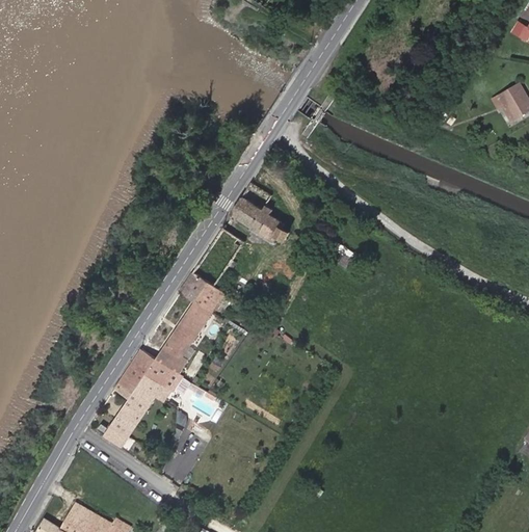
[(528,23),(527,27),(517,21),(509,32),(525,41),(526,38),(528,41),(528,23)]
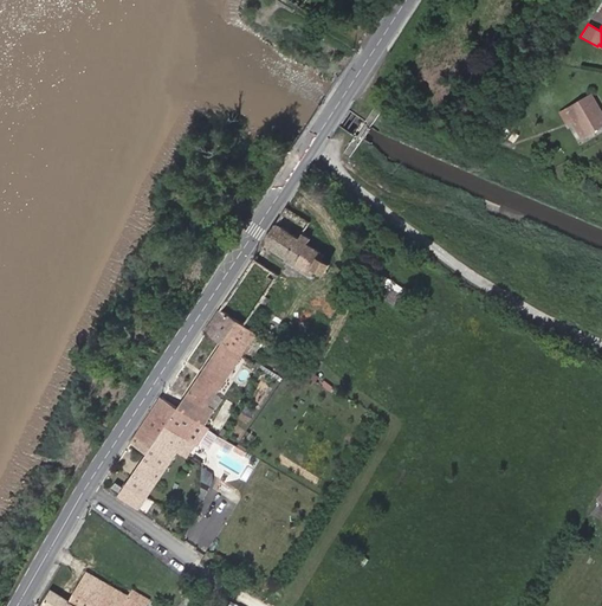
[(601,123),(601,115),(588,91),(565,105),(583,135),(601,123)]
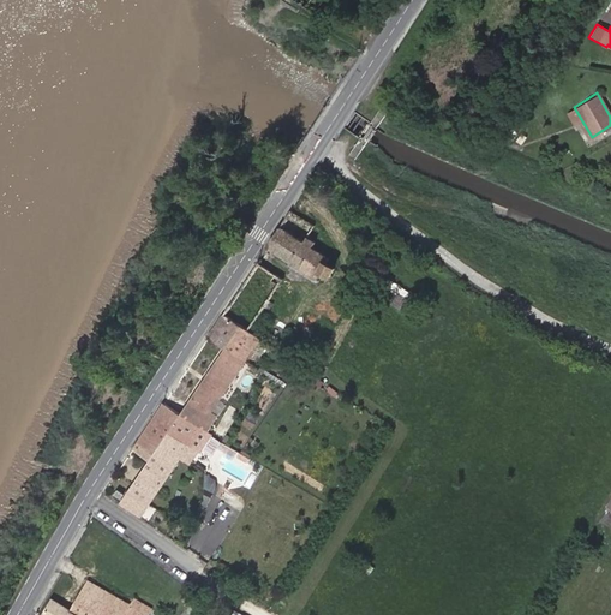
[(592,137),(574,107),(565,112),(573,124),(577,121),(588,139),(592,137)]
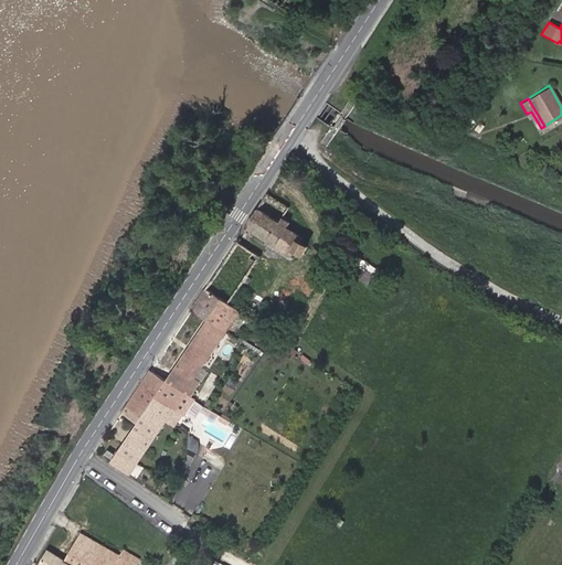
[(467,129),(474,121),(467,116),(460,125),(467,129)]
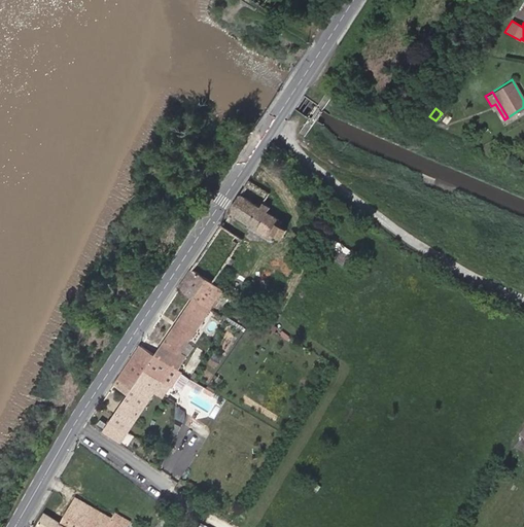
[(247,180),(228,211),(281,245),(284,240),(286,241),(288,238),(282,235),(285,230),(283,227),(286,222),(267,211),(275,197),(247,180)]
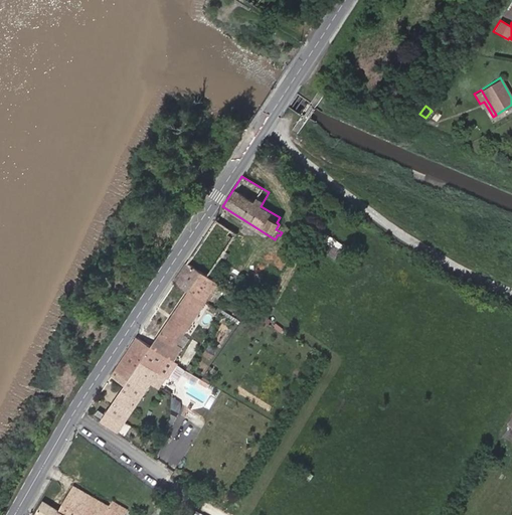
[(214,218),(184,263),(205,277),(219,255),(223,259),(226,253),(222,251),(234,233),(214,218)]
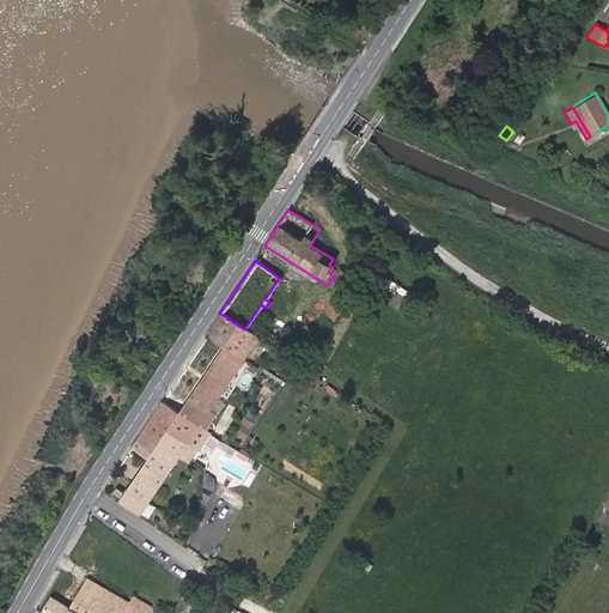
[(406,292),(384,278),(379,285),(393,293),(385,303),(397,310),(405,299),(402,298),(406,292)]
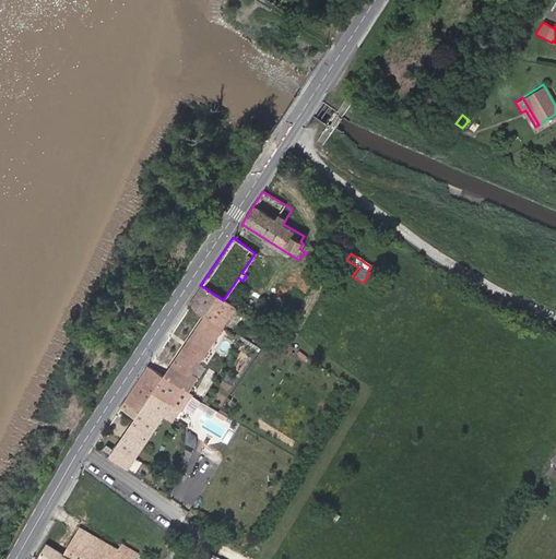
[(287,284),(275,277),(272,285),(283,292),(287,284)]
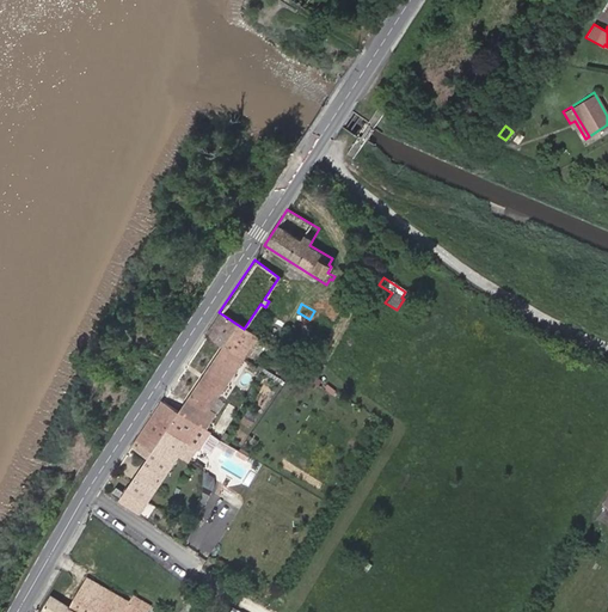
[(243,359),(257,337),(244,329),(219,312),(204,335),(222,346),(243,359)]
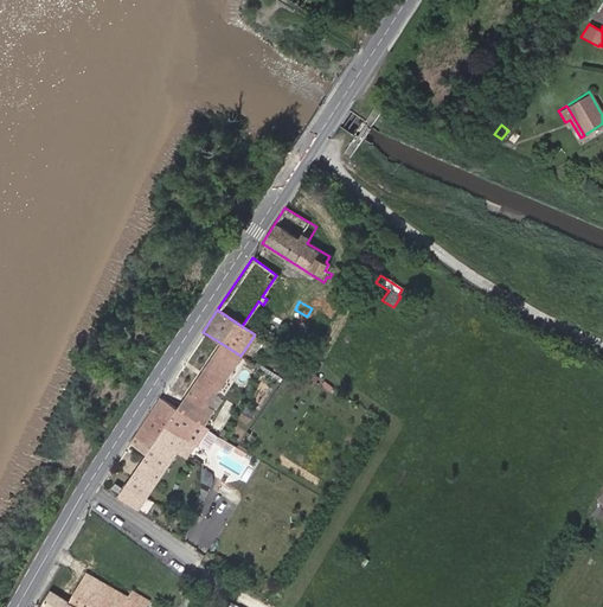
[(307,317),(295,310),(287,326),(299,332),(307,317)]
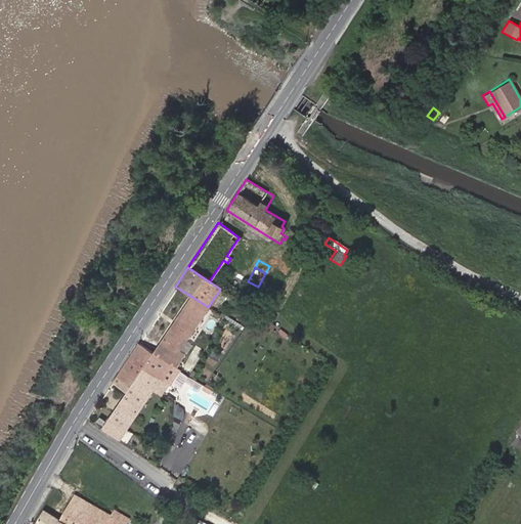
[(208,307),(190,296),(152,352),(174,366),(183,352),(179,349),(184,342),(208,307)]
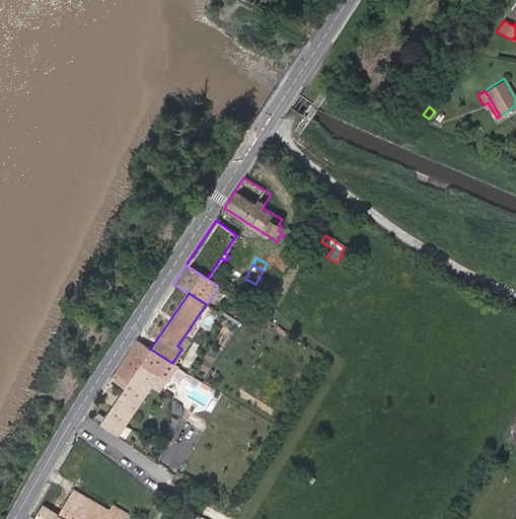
[(267,318),(248,306),(245,310),(264,322),(267,318)]
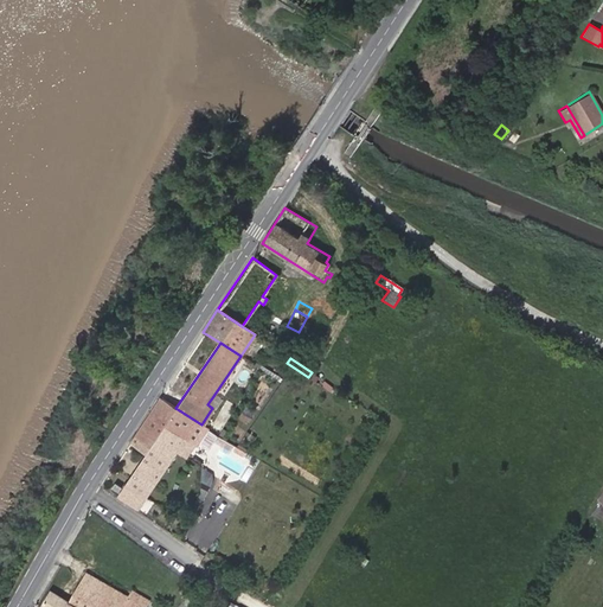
[(159,397),(135,433),(146,441),(148,439),(154,442),(162,430),(166,433),(170,429),(185,438),(180,445),(188,451),(193,443),(191,442),(201,425),(175,408),(159,397)]
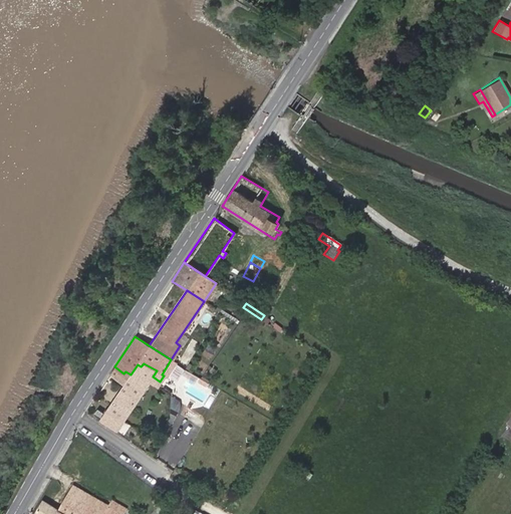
[(123,373),(114,366),(109,374),(123,386),(107,409),(115,415),(114,417),(121,422),(150,380),(158,386),(160,381),(153,376),(157,370),(144,363),(141,366),(138,364),(131,374),(125,371),(123,373)]
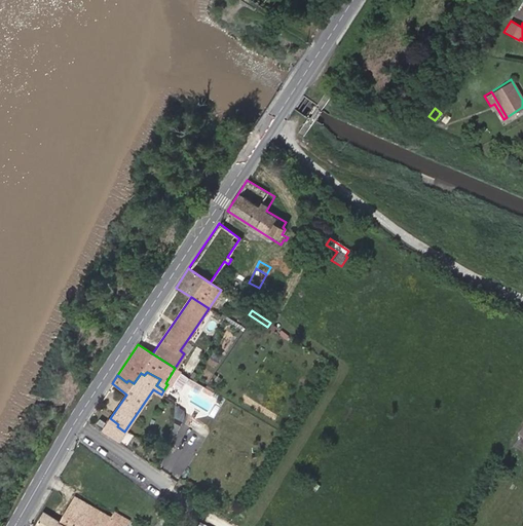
[(118,424),(110,418),(106,424),(99,420),(95,425),(102,430),(101,431),(117,443),(124,431),(117,426),(118,424)]
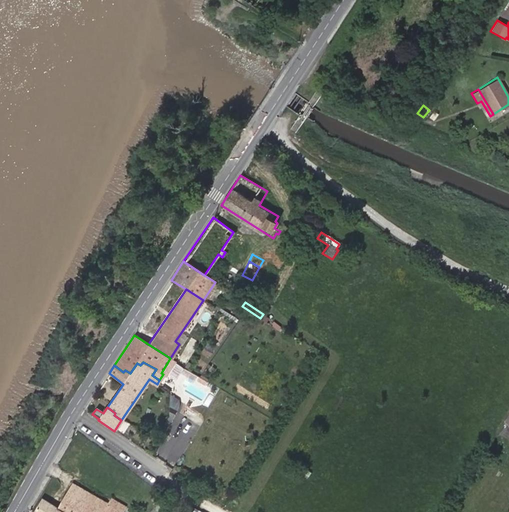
[(107,503),(71,482),(60,502),(48,495),(45,499),(43,498),(34,511),(120,511),(124,506),(110,498),(107,503)]
